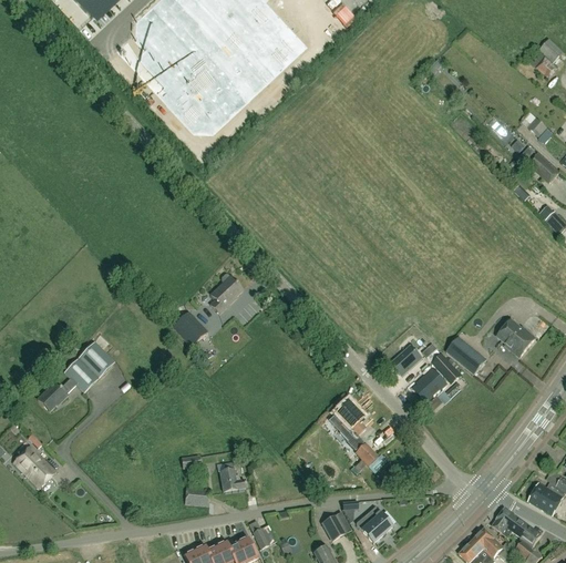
[(74,0),(90,17),(107,0),(74,0)]
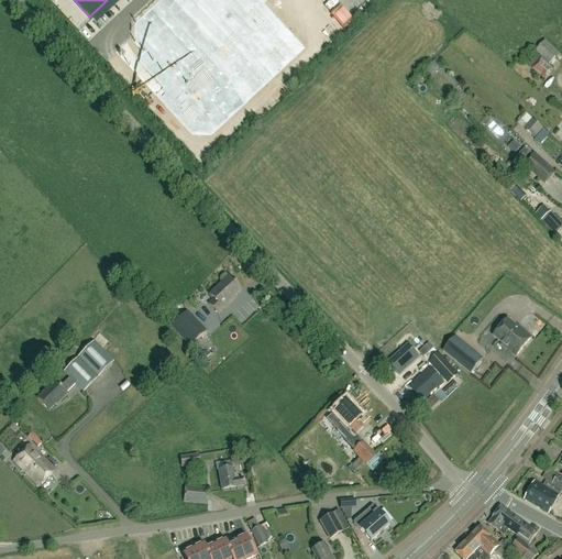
[(152,58),(138,73),(191,131),(210,131),(304,44),(263,0),(253,0),(232,20),(213,0),(196,0),(173,22),(143,50),(152,58)]
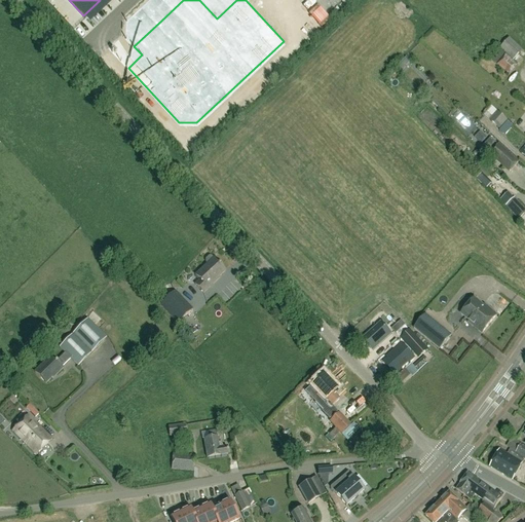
[(146,0),(144,2),(161,21),(183,0),(146,0)]
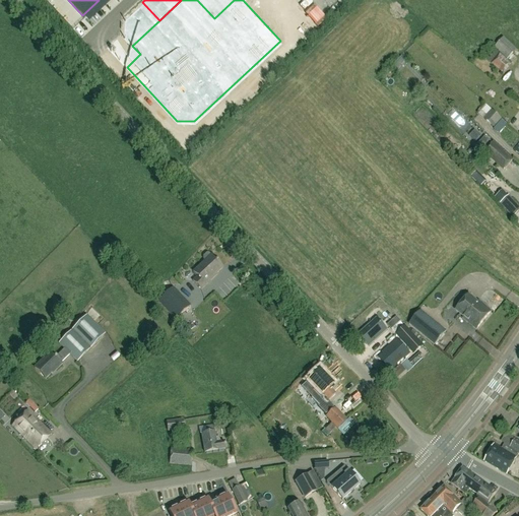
[(197,0),(214,18),(234,0),(197,0)]
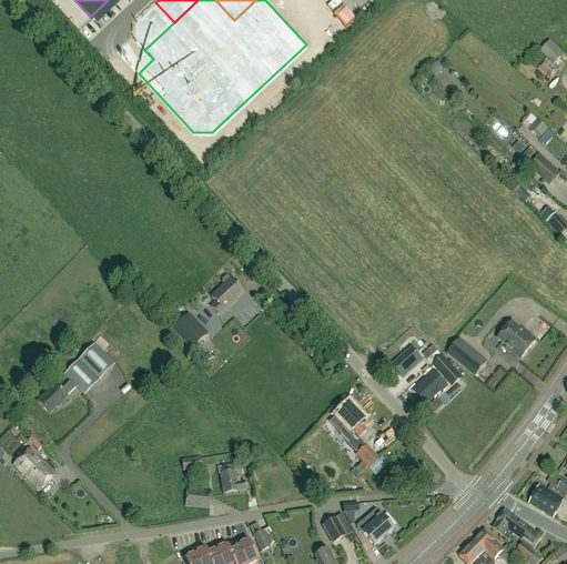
[(135,40),(144,50),(174,22),(155,2),(135,21),(135,40)]
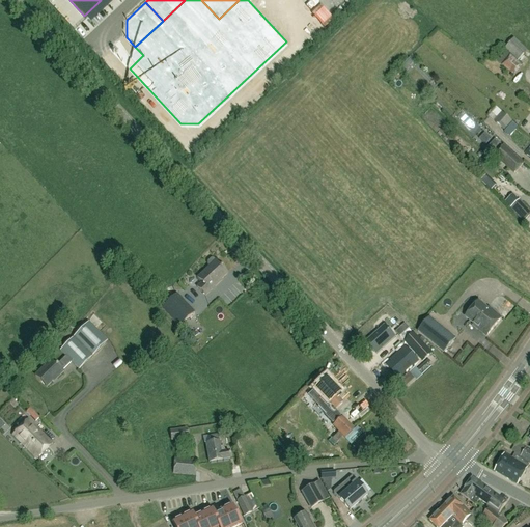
[(526,47),(513,34),(504,45),(518,57),(526,47)]
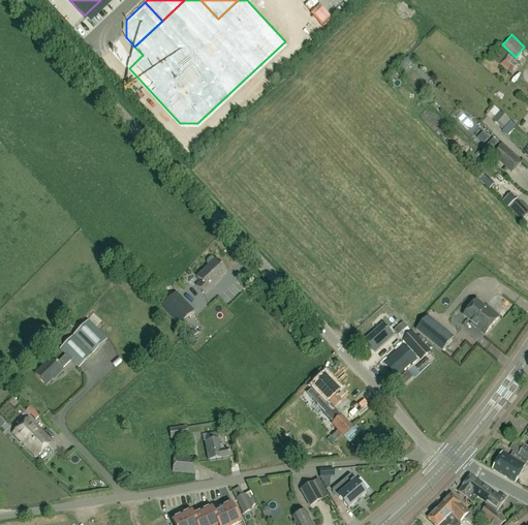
[(491,117),(502,127),(510,118),(498,107),(491,117)]
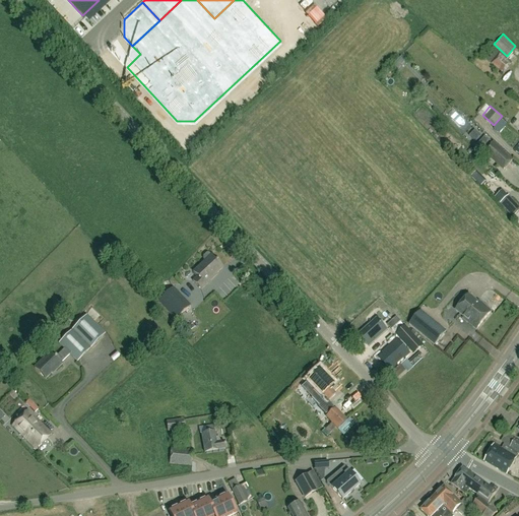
[(482,148),(502,168),(512,156),(493,138),(491,140),(483,134),(476,142),(482,148)]
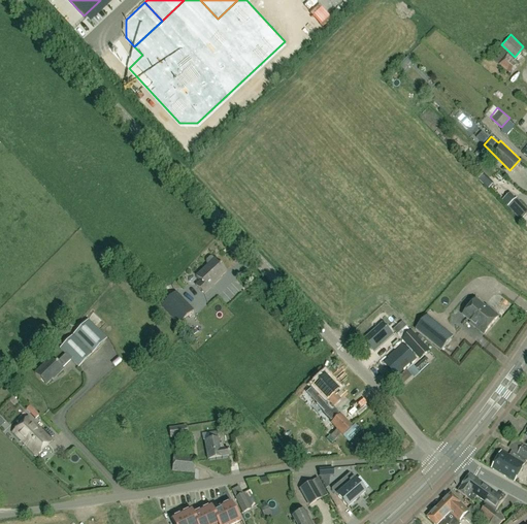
[(526,162),(517,173),(522,177),(526,171),(526,162)]
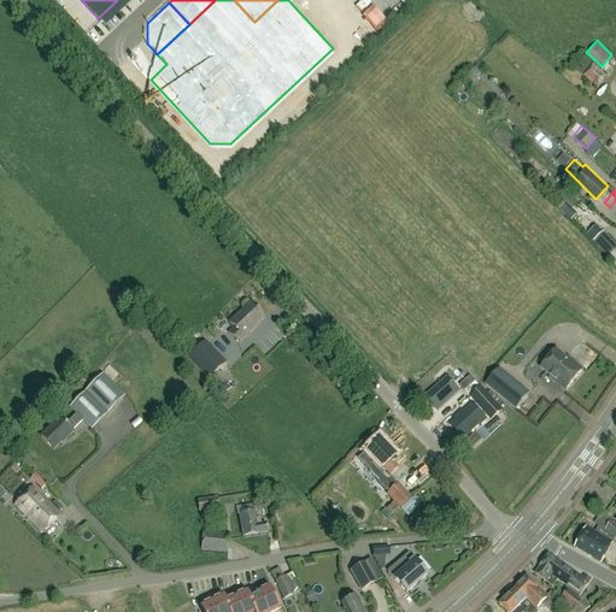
[(592,236),(608,253),(615,245),(615,241),(603,227),(592,236)]
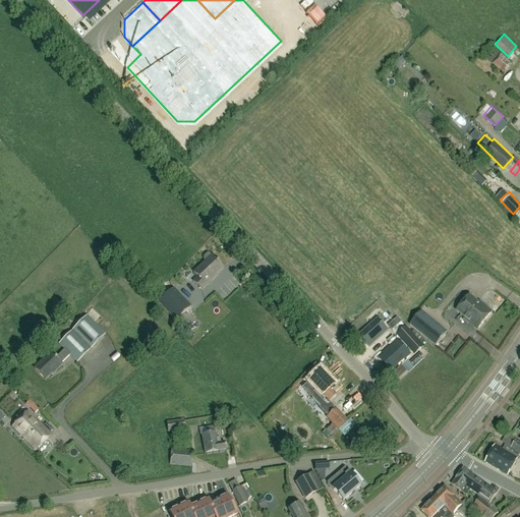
[(205,257),(191,269),(195,273),(191,278),(199,287),(205,283),(214,274),(213,273),(222,265),(211,251),(210,252),(209,250),(206,250),(203,253),(203,255),(205,257)]
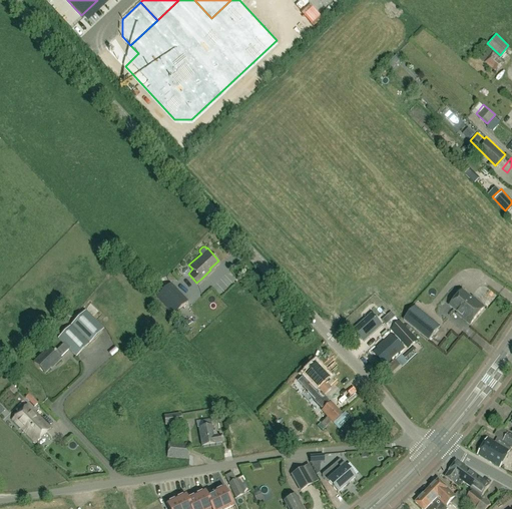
[(161,308),(164,305),(171,313),(187,298),(169,280),(154,295),(159,299),(155,302),(161,308)]
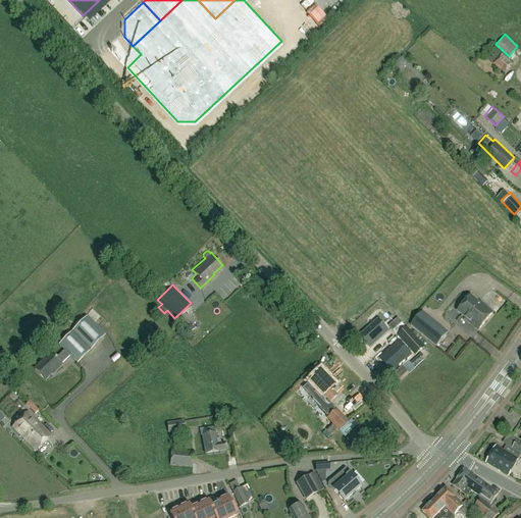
[(469,293),(457,308),(469,318),(468,319),(477,327),(491,310),(482,303),(482,304),(469,293)]
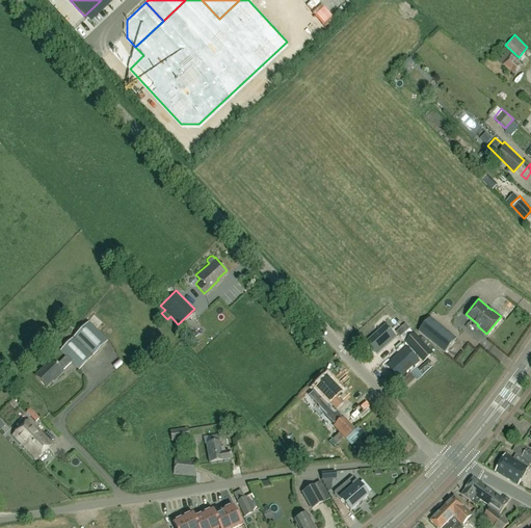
[(418,330),(437,345),(449,330),(429,315),(418,330)]
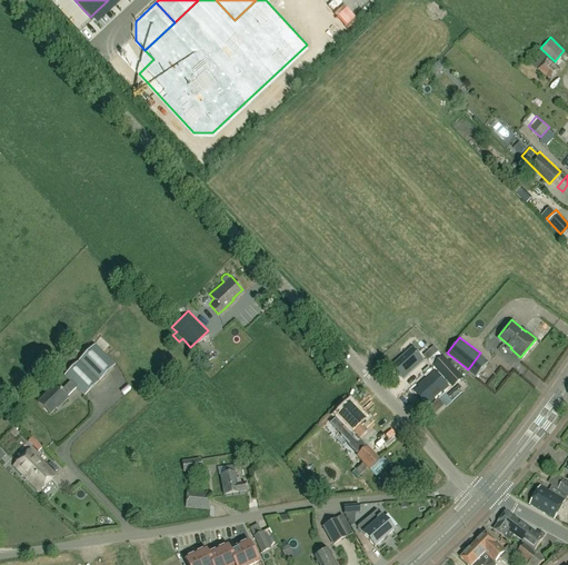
[(78,357),(98,377),(113,363),(92,343),(78,357)]
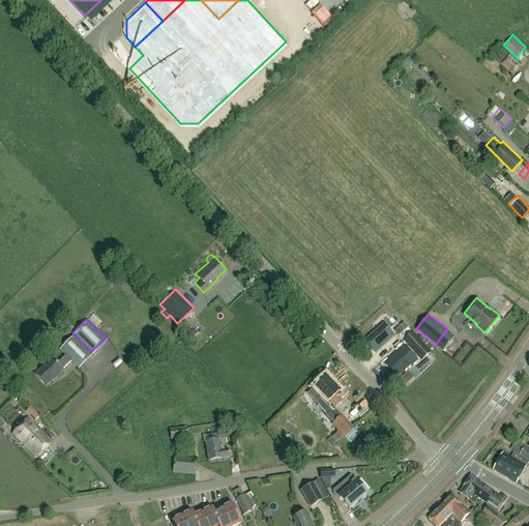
[(403,320),(393,328),(398,332),(407,324),(403,320)]
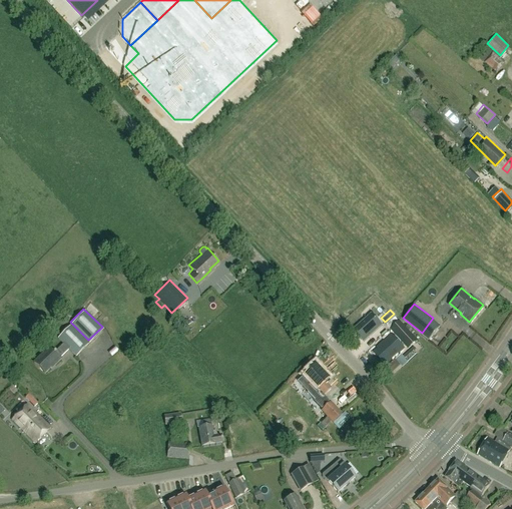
[(371,312),(353,328),(363,339),(381,323),(371,312)]
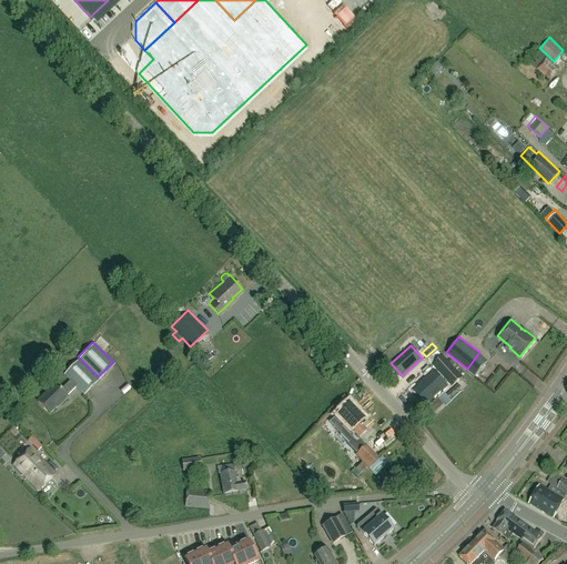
[(431,361),(449,382),(459,373),(441,352),(431,361)]
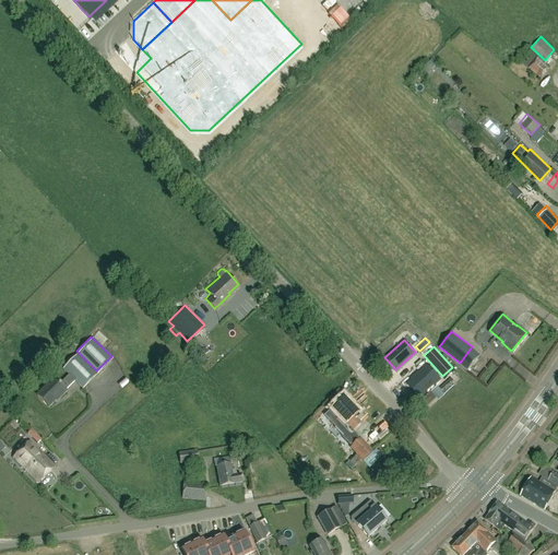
[(479,352),(472,346),(460,363),(466,368),(479,352)]
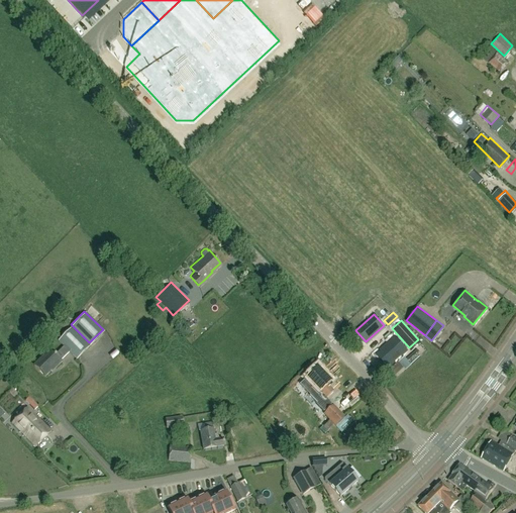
[(89,342),(71,324),(57,337),(63,343),(55,351),(48,346),(32,362),(44,374),(50,368),(61,358),(60,357),(68,349),(76,356),(89,342)]
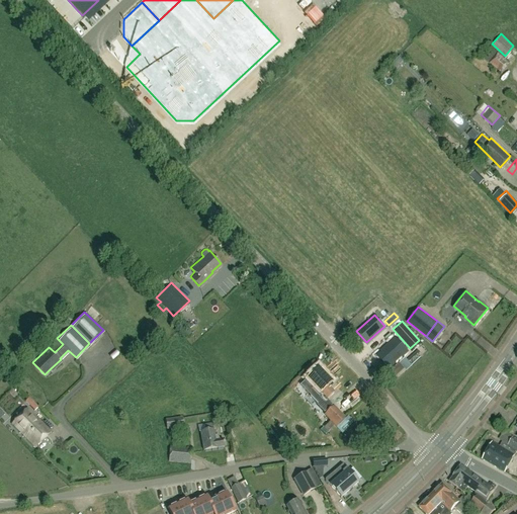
[(408,351),(392,333),(378,345),(382,349),(376,355),(389,368),(395,362),(396,363),(402,357),(408,351)]
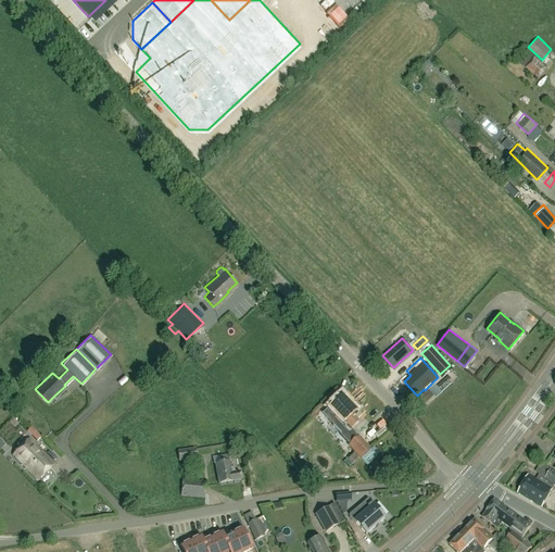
[(441,390),(434,383),(428,388),(433,393),(434,396),(441,390)]
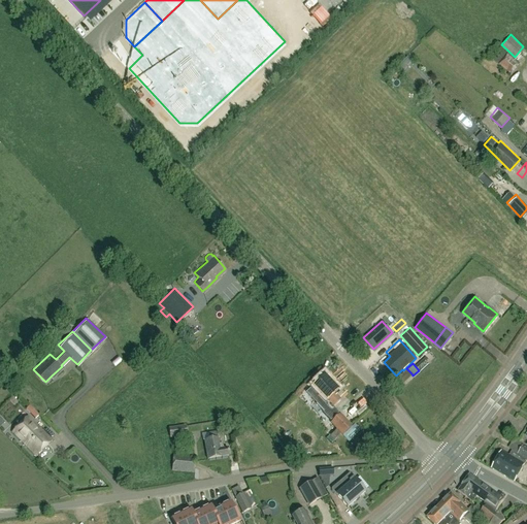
[(406,368),(392,381),(397,386),(398,386),(412,373),(406,368)]
